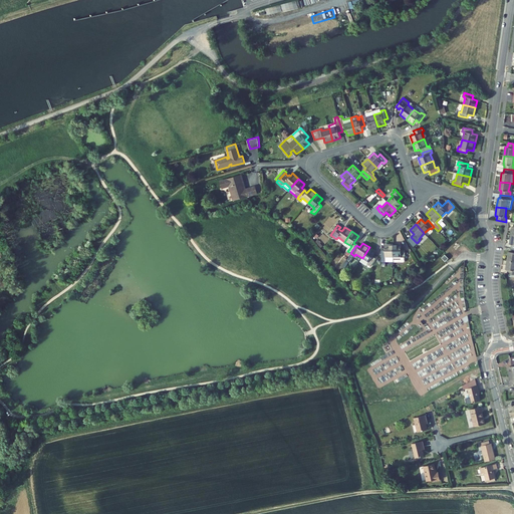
[(394,257),(394,245),(384,245),(384,248),(384,250),(381,250),(381,264),(386,264),(386,257),(394,257)]
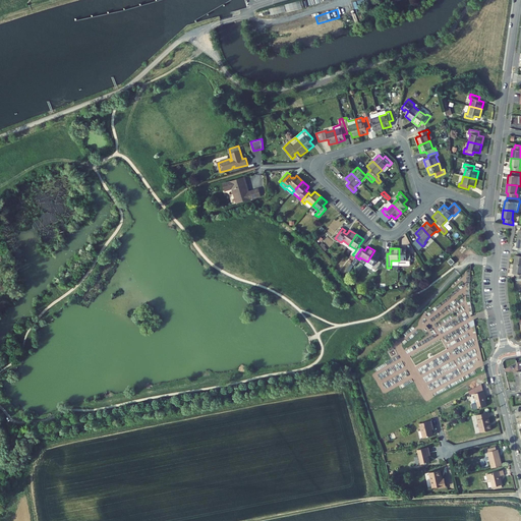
[(410,263),(411,253),(407,253),(407,251),(407,248),(399,248),(399,261),(406,261),(406,264),(410,263)]
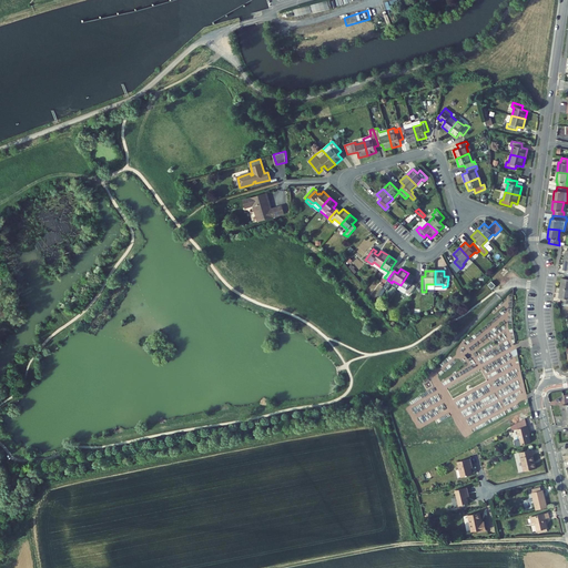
[(412,283),(413,282),(415,279),(408,273),(401,285),(407,290),(406,292),(409,294),(415,285),(412,283)]
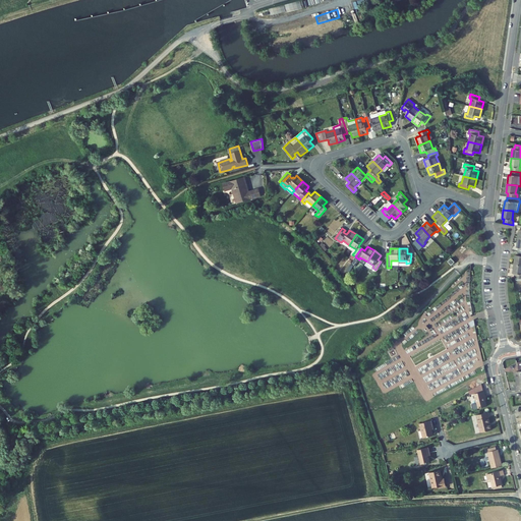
[(481,384),(469,391),(470,395),(474,394),(483,392),(481,384)]
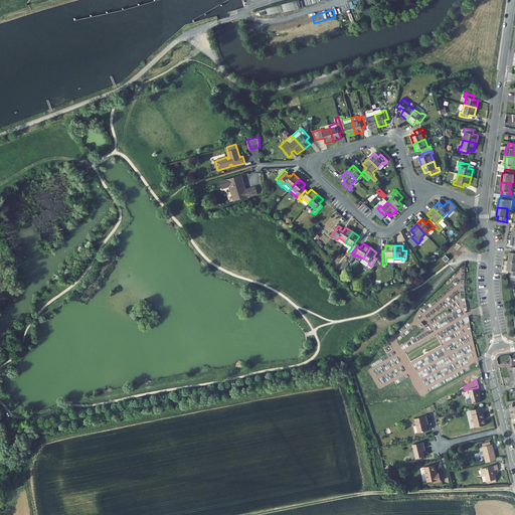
[(481,395),(479,386),(478,387),(469,389),(472,403),(481,401),(480,395),(481,395)]
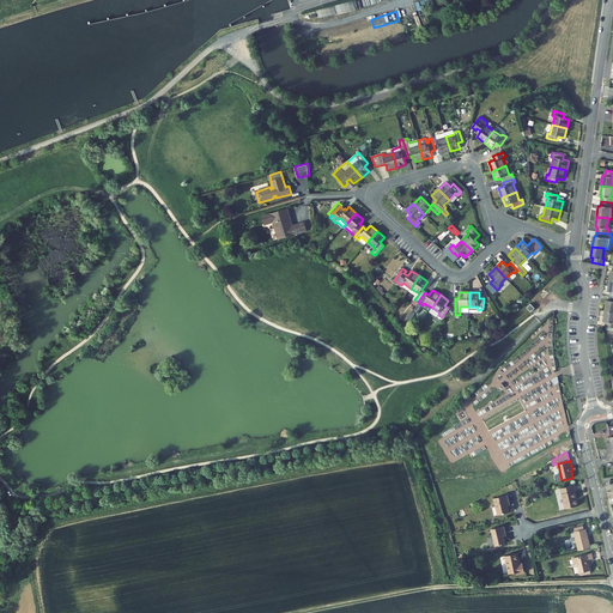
[(578,505),(575,491),(576,491),(577,491),(575,485),(560,489),(566,509),(578,505)]
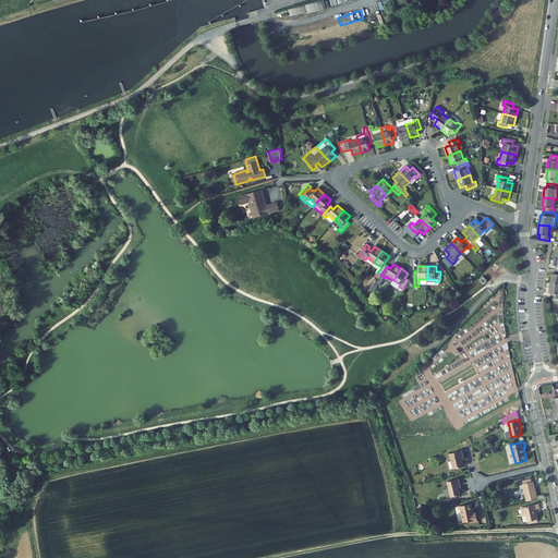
[(464,466),(462,457),(463,457),(462,451),(450,453),(453,469),(464,466)]
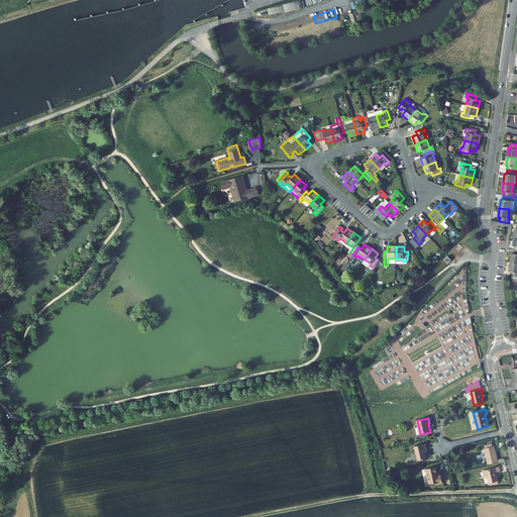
[(425,452),(424,449),(426,449),(425,443),(414,446),(418,460),(426,458),(425,452)]
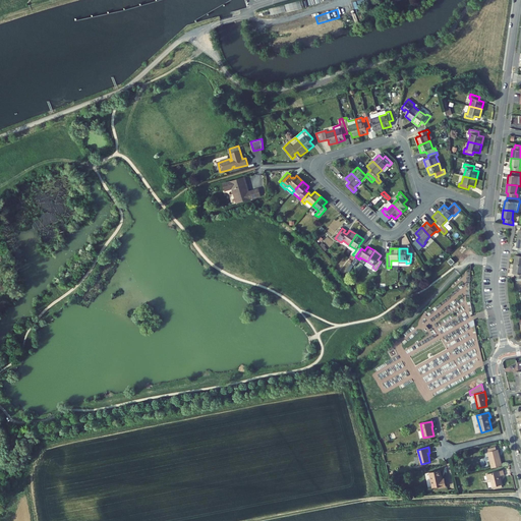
[(502,466),(500,456),(499,457),(497,451),(496,448),(488,450),(488,452),(488,453),(491,468),(502,466)]
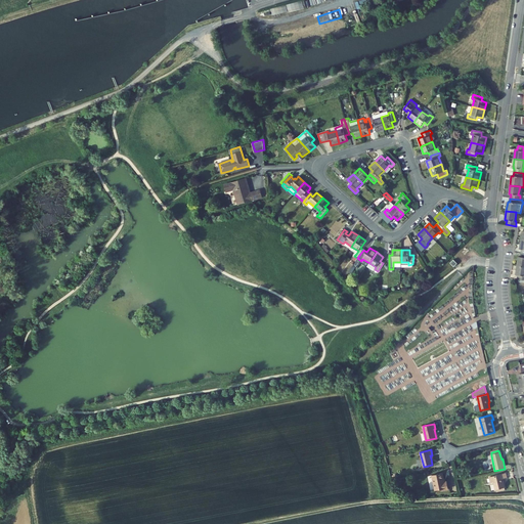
[(444,482),(442,473),(432,475),(435,490),(440,489),(441,490),(448,489),(447,481),(444,482)]
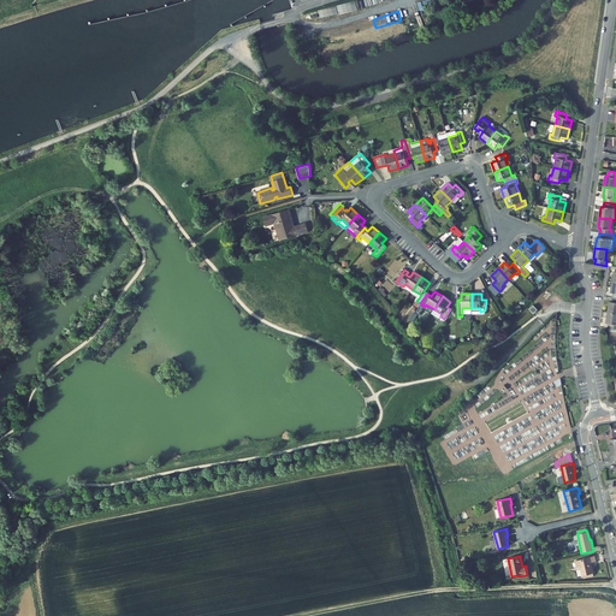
[(593,573),(591,563),(596,562),(594,556),(575,561),(578,568),(581,567),(582,576),(584,578),(592,576),(592,574),(593,573)]
